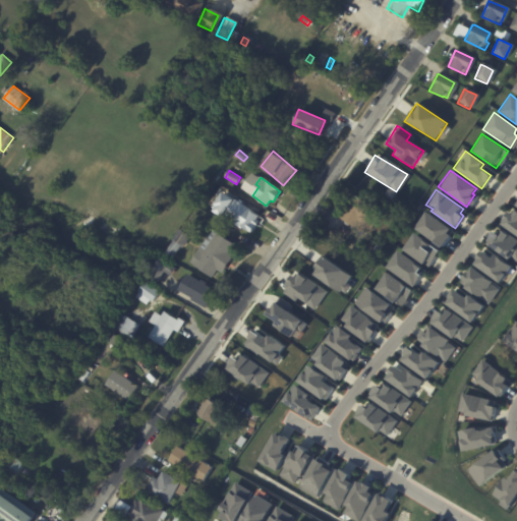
[(352,226),(342,219),(356,194),(383,211),(372,229),(365,225),(361,231),(352,226)]
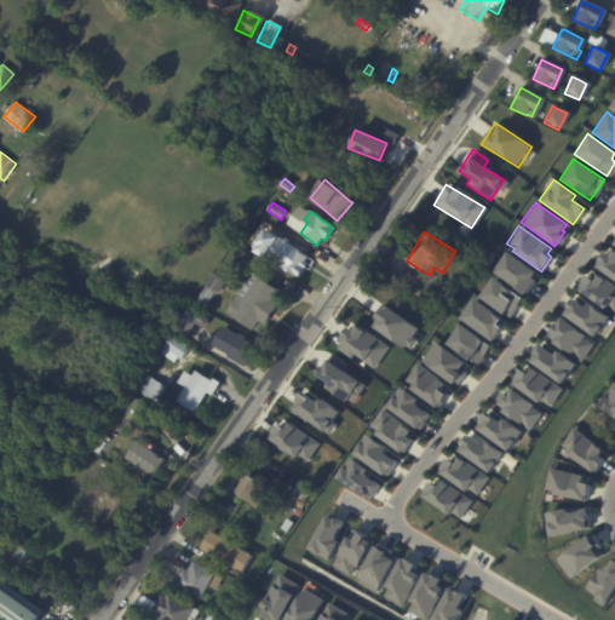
[(253,246),(248,254),(237,247),(243,236),(256,242),(253,246)]
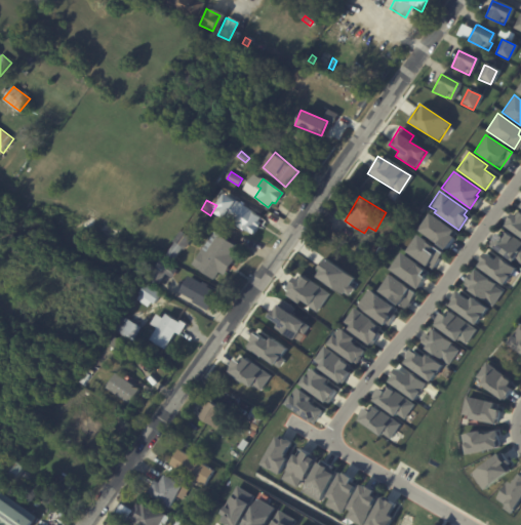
[(263,218),(265,219),(253,236),(226,215),(237,200),(263,218)]
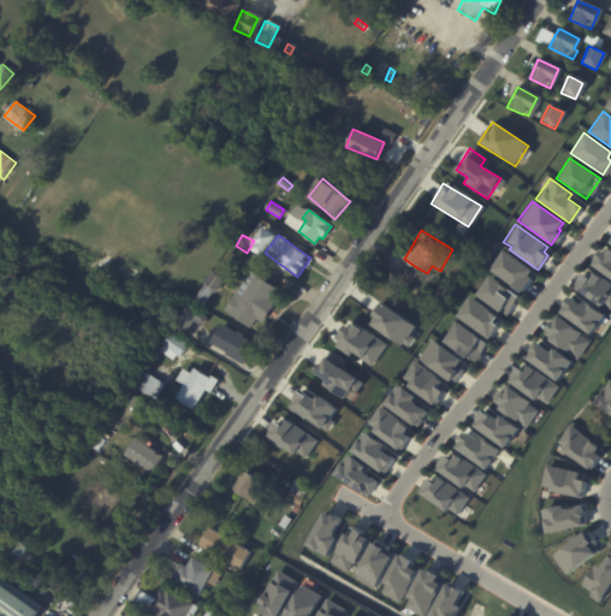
[(610,279),(588,264),(598,249),(604,253),(607,247),(610,249),(610,279)]
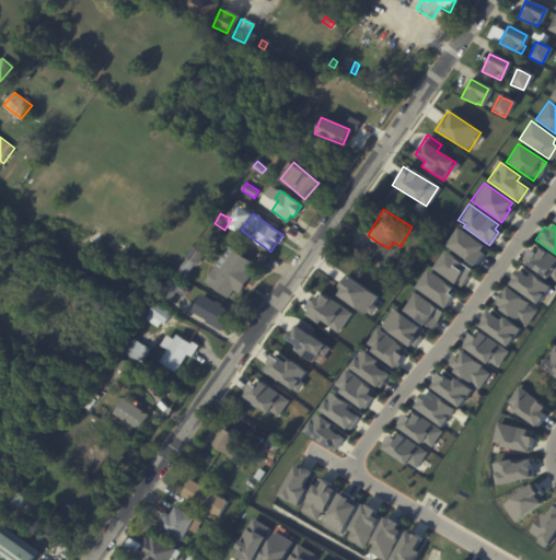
[(443,245),(455,228),(484,247),(482,251),(483,252),(473,266),(443,245)]
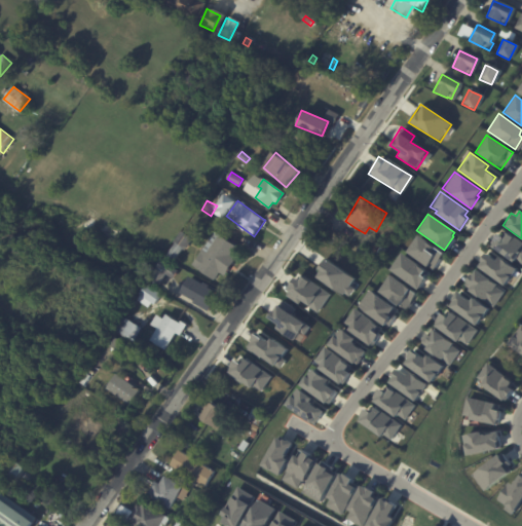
[(237,246),(232,254),(236,257),(224,275),(219,271),(214,279),(193,265),(216,231),(237,246)]
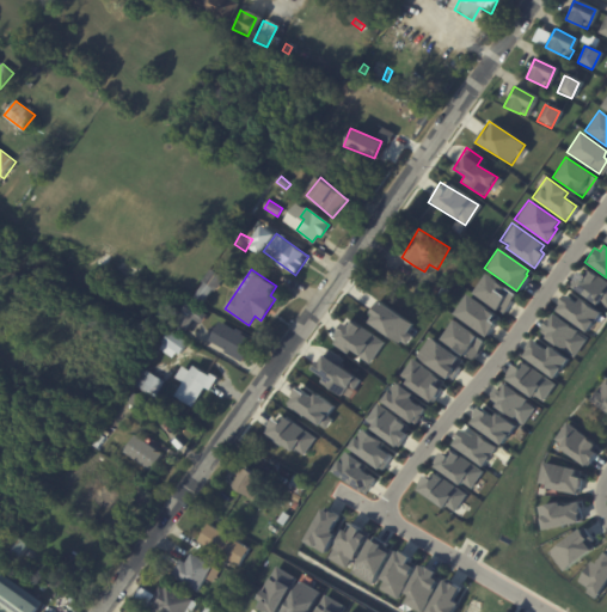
[(569,286),(578,271),(584,275),(588,269),(606,282),(606,307),(605,311),(569,286)]
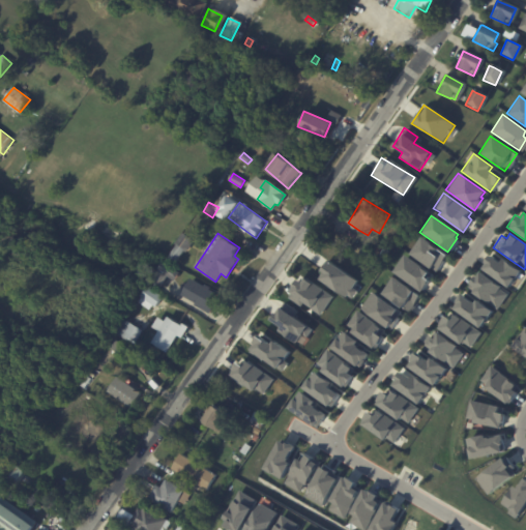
[(187,242),(183,248),(185,251),(176,263),(168,258),(177,245),(175,244),(183,234),(191,238),(187,242)]
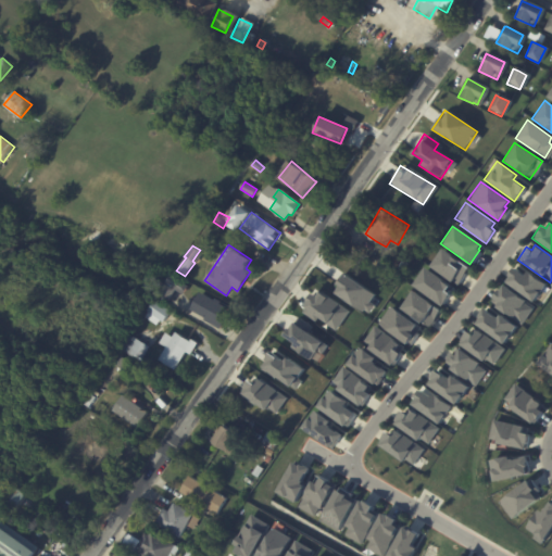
[(427,266),(440,248),(467,266),(454,285),(427,266)]
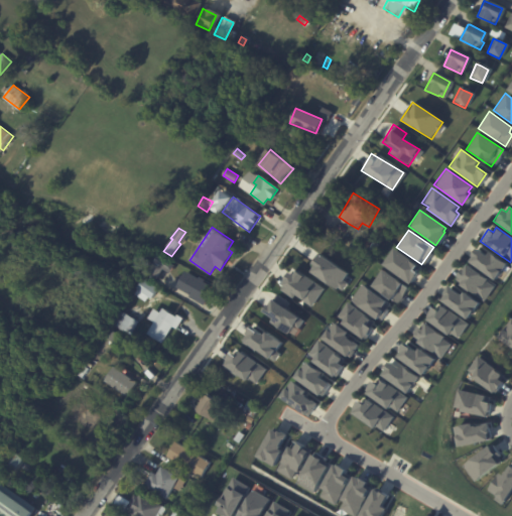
[(379,264),(391,247),(417,265),(413,270),(417,272),(408,285),(379,264)]
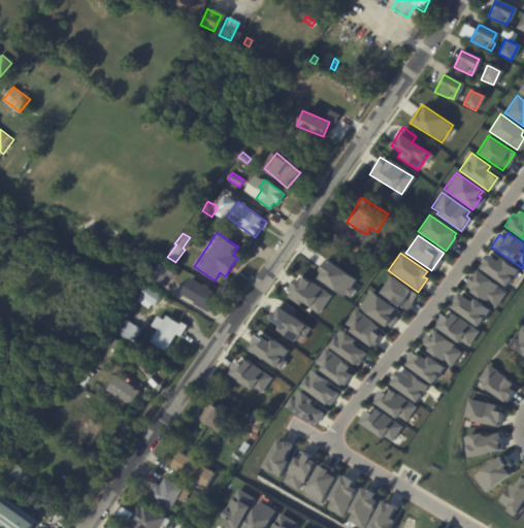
[(478,266),(487,253),(498,260),(499,257),(518,269),(506,286),(478,266)]
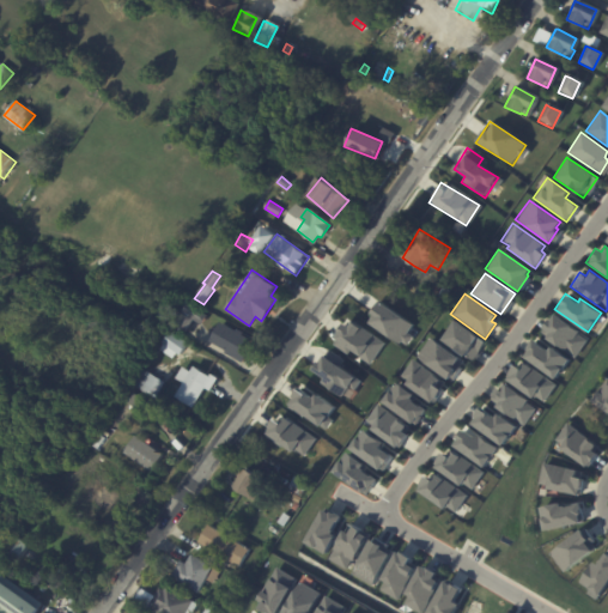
[(365,322),(400,345),(413,325),(378,302),(365,322)]
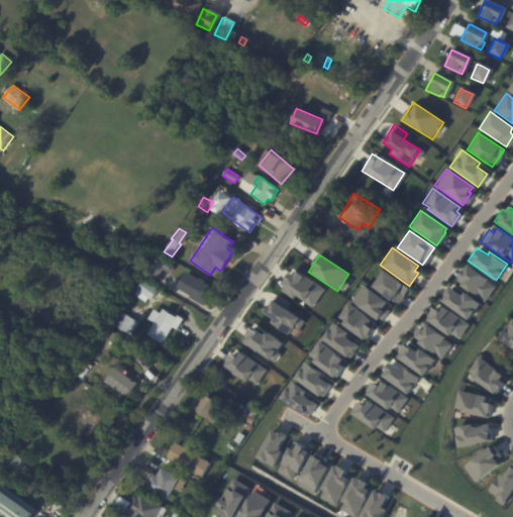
[(170,275),(170,276),(158,265),(164,256),(177,268),(170,275)]
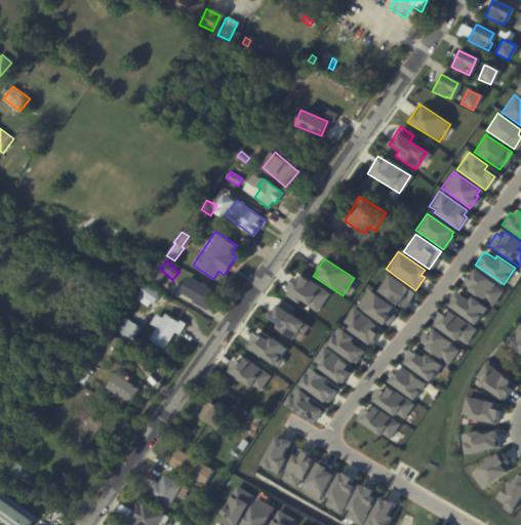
[(459,285),(469,272),(471,274),(475,269),(495,283),(493,286),(501,291),(490,306),(459,285)]
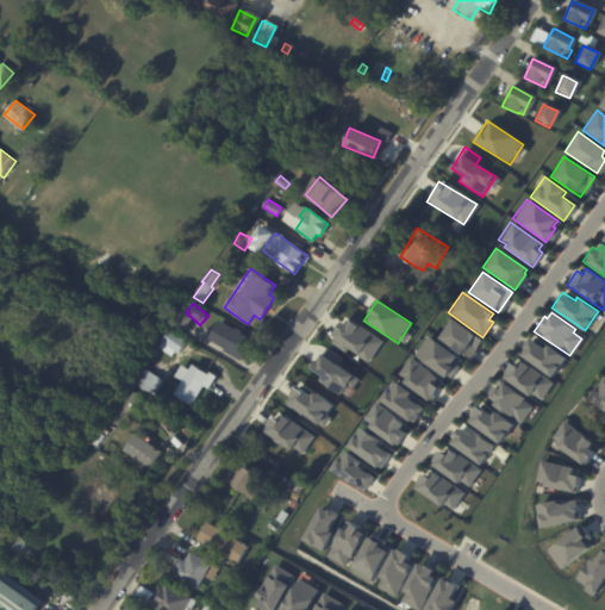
[(328,343),(343,352),(345,349),(368,362),(380,340),(342,318),(328,343)]
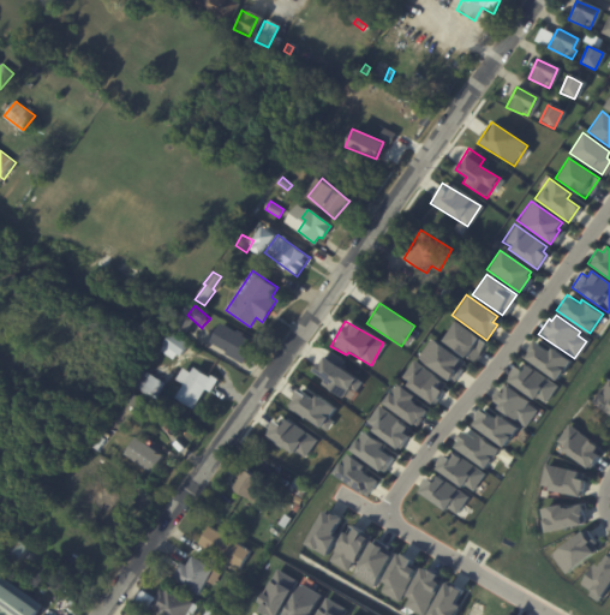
[(441,340),(454,321),(484,342),(471,362),(441,340)]
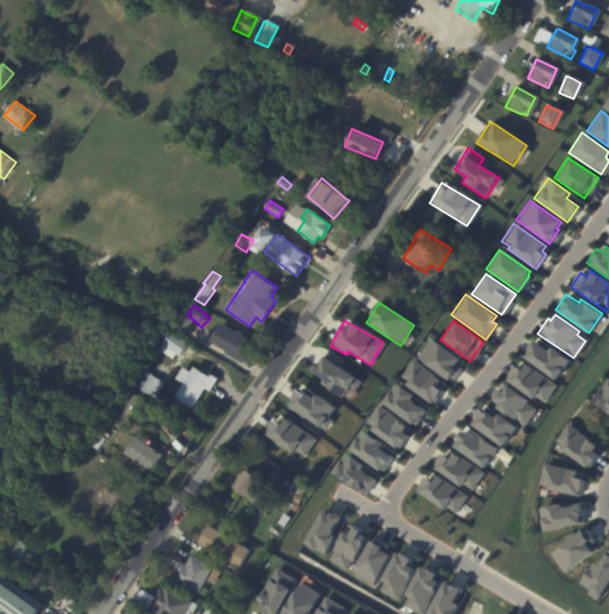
[(247,337),(252,339),(247,348),(252,351),(245,365),(227,354),(229,351),(215,343),(224,324),(240,332),(241,330),(247,333),(245,336),(247,337)]
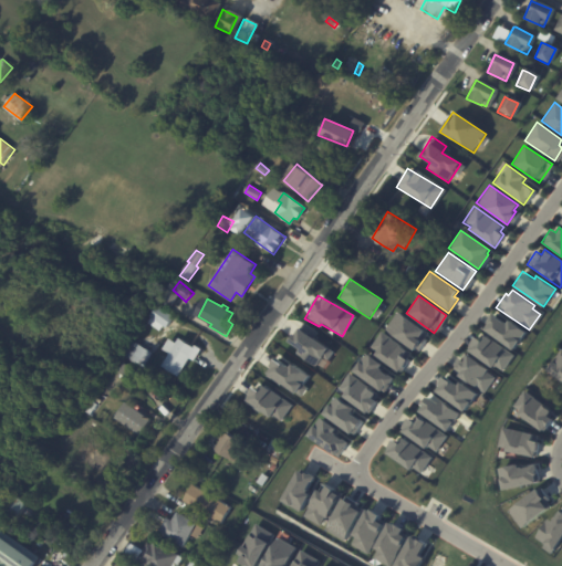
[(174,320),(167,328),(153,316),(160,307),(175,318),(174,320)]
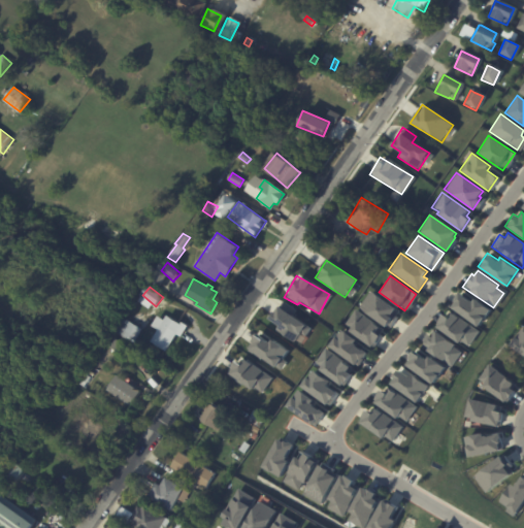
[(386,328),(356,306),(368,290),(397,310),(393,315),(395,316),(386,328)]
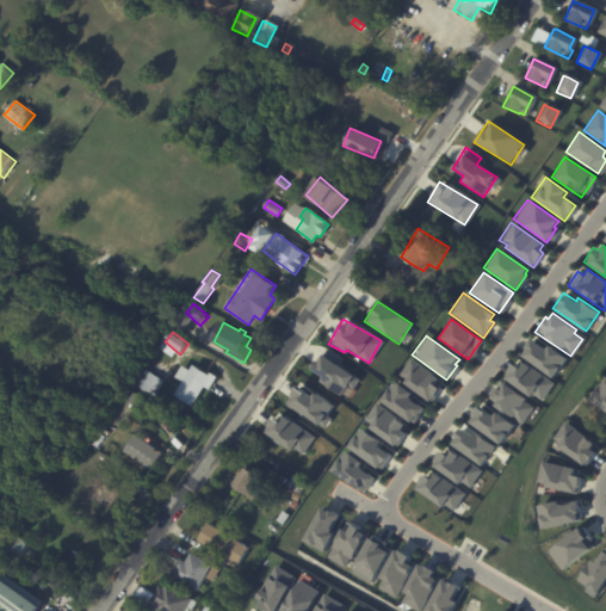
[(521,355),(526,349),(524,347),(527,344),(526,343),(530,338),(535,341),(535,343),(542,349),(543,346),(545,349),(548,345),(566,358),(552,376),(521,355)]
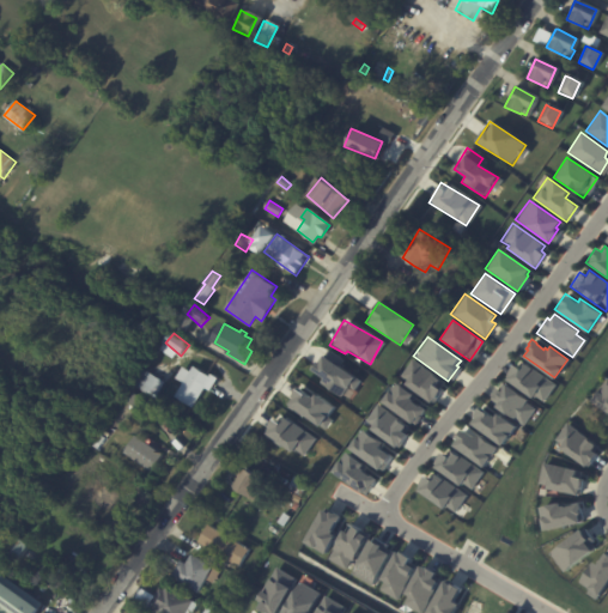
[(356,378),(336,366),(341,359),(326,349),(311,370),(322,377),(318,382),(342,398),(356,378)]
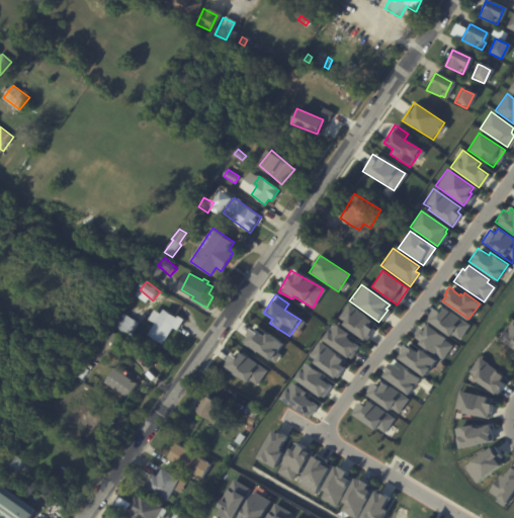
[(363,341),(340,325),(342,322),(336,318),(345,304),(373,323),(370,327),(372,329),(363,341)]
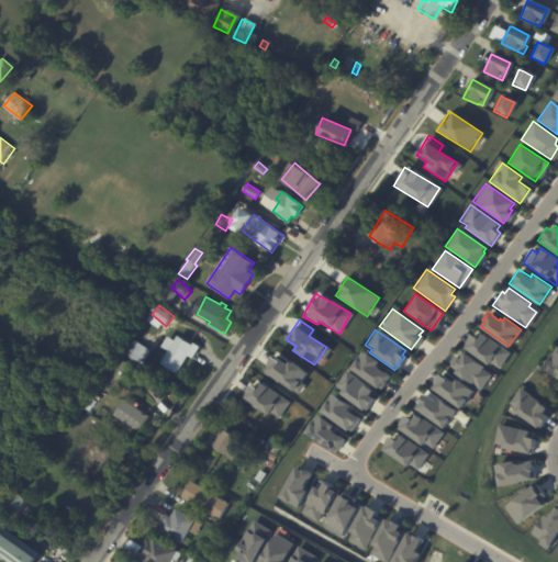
[(464,347),(472,335),(478,339),(481,334),(508,352),(497,367),(490,362),(489,364),(464,347)]
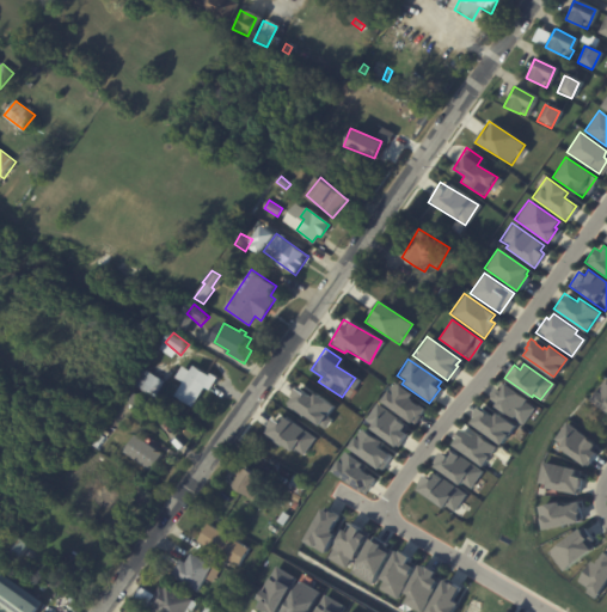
[(219,378),(220,378),(210,391),(207,389),(194,407),(178,396),(185,384),(178,379),(186,366),(194,371),(197,366),(213,377),(214,374),(219,378)]
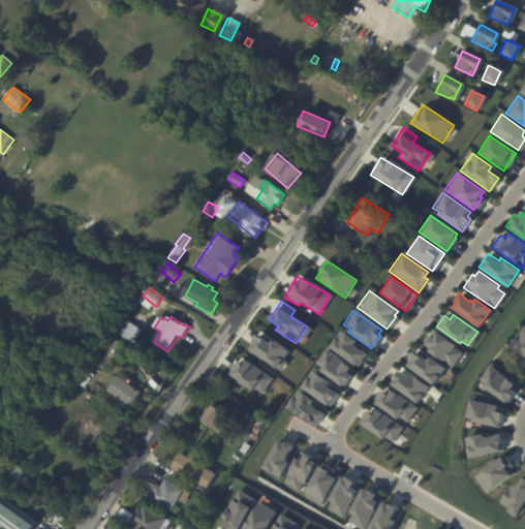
[(143,331),(134,344),(119,335),(127,321),(143,331)]
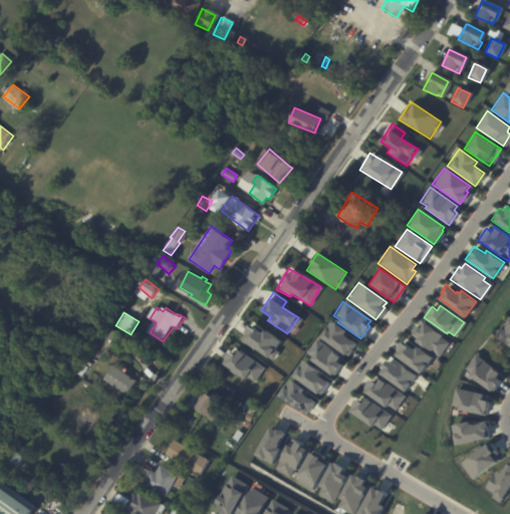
[(509,346),(494,335),(506,319),(509,321),(509,346)]
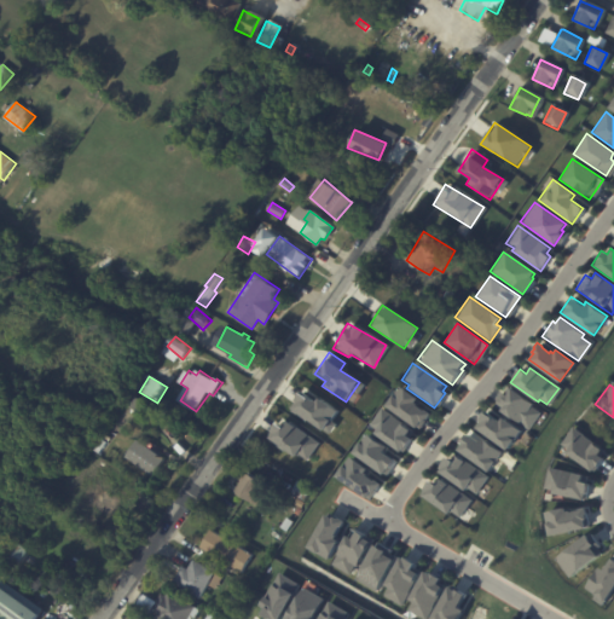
[(416,428),(424,417),(426,418),(429,414),(423,409),(422,410),(412,403),(415,399),(397,387),(384,405),(416,428)]
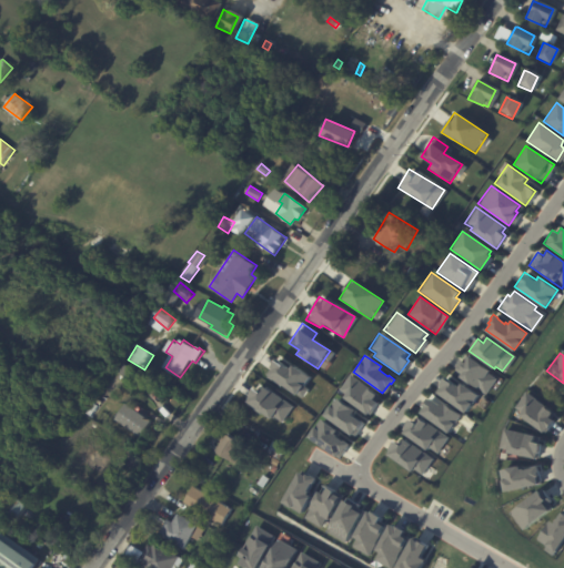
[(452,372),(461,358),(462,361),(466,355),(490,371),(486,374),(494,378),(484,394),(452,372)]
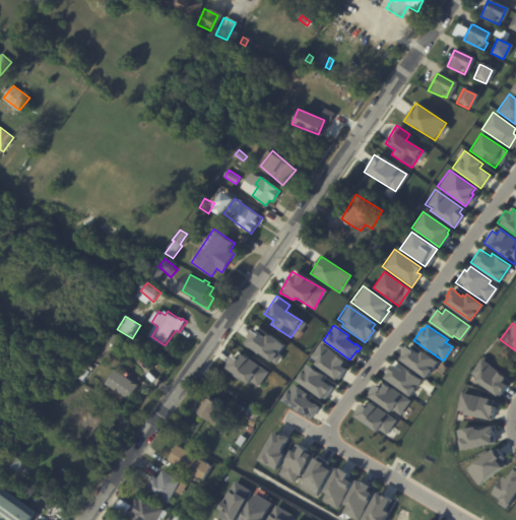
[(243,345),(274,365),(280,355),(276,353),(281,345),(253,328),(243,345)]
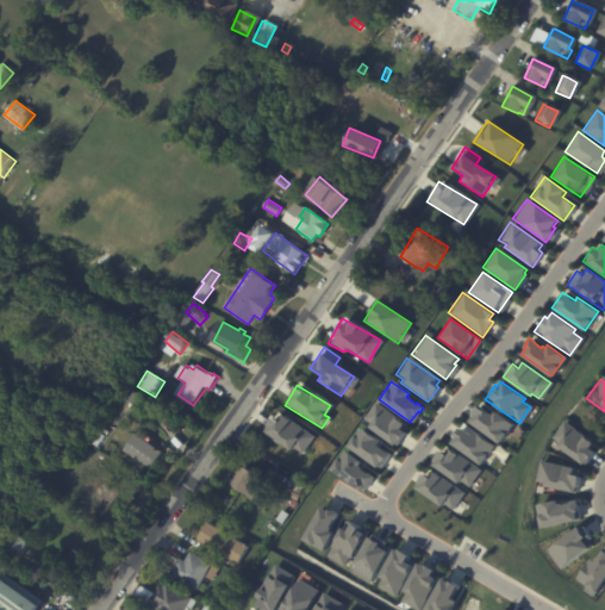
[(139,400),(136,406),(126,399),(132,390),(143,397),(139,400)]
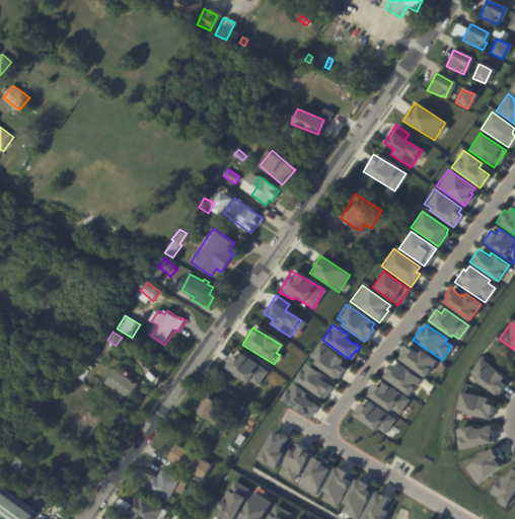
[(336,379),(312,363),(313,361),(307,356),(317,342),(344,361),(342,365),(345,367),(336,379)]
